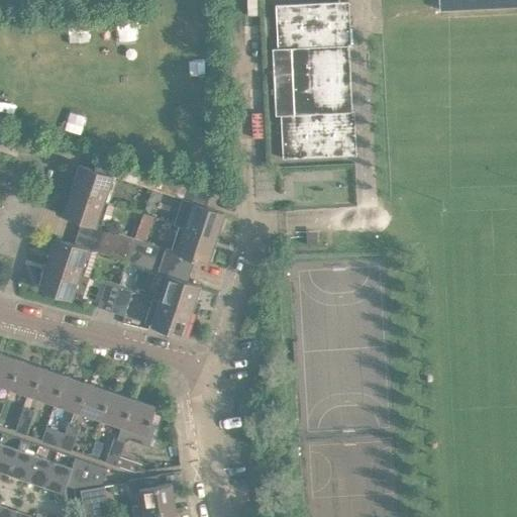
[(516,5),(516,0),(438,0),(439,9),(516,5)]
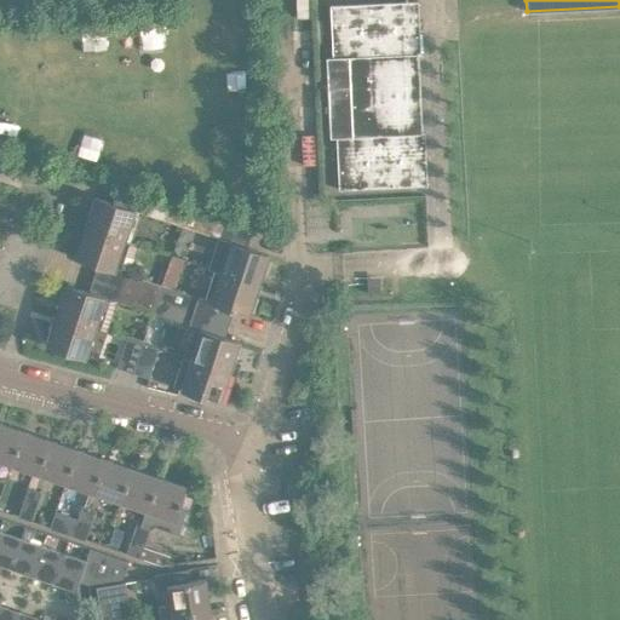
[(420,132),(417,55),(419,55),(417,1),(328,5),(331,57),(325,57),(328,137),(334,137),(337,189),(425,185),(423,132),(420,132)]
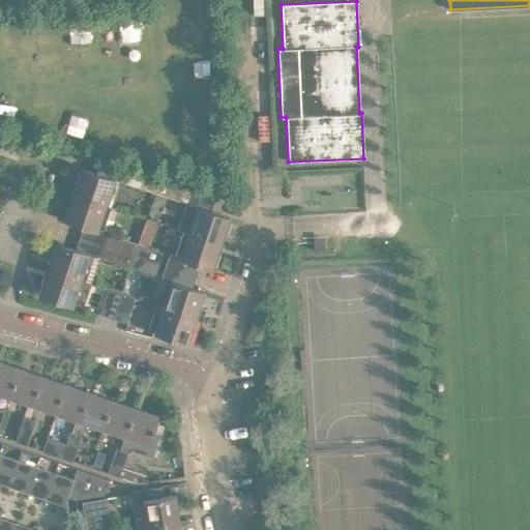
[(109,194),(114,179),(154,193),(158,181),(122,172),(123,169),(99,160),(95,173),(80,168),(71,194),(105,205),(110,206),(113,196),(109,194)]
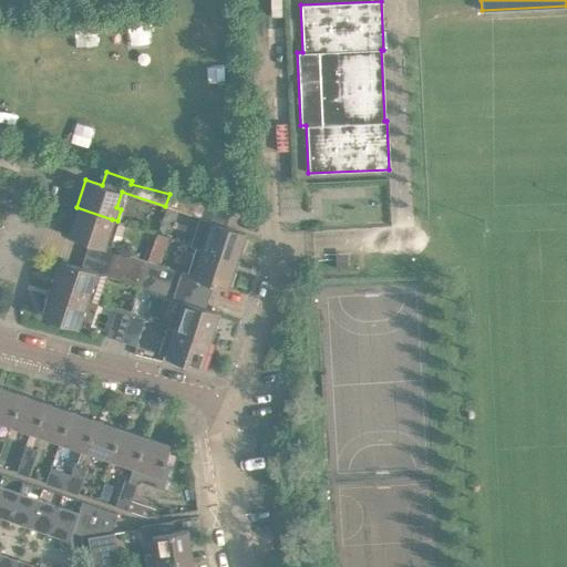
[(169,194),(165,206),(208,220),(199,248),(235,260),(245,233),(225,226),(230,208),(204,202),(203,205),(169,194)]
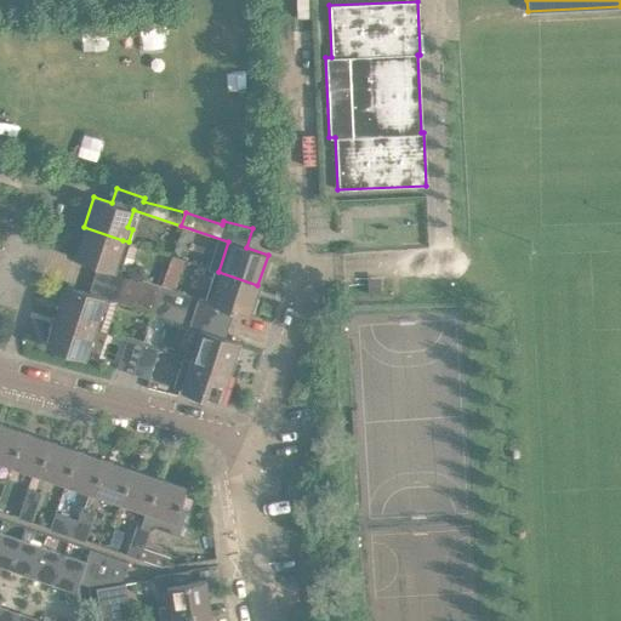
[(84,227),(74,257),(96,265),(91,278),(155,300),(160,285),(113,269),(119,252),(132,257),(137,244),(129,241),(123,240),(84,227)]
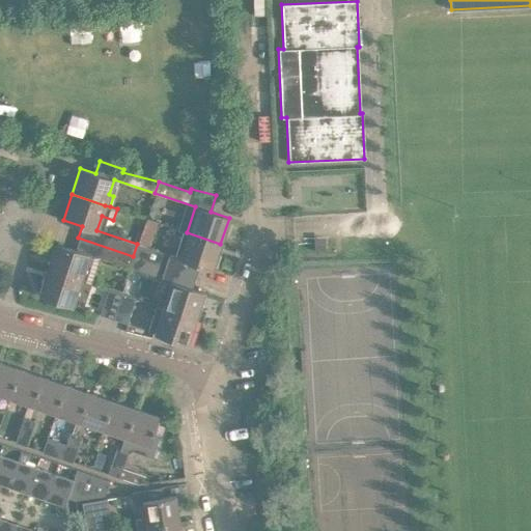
[(184,243),(178,257),(137,244),(133,256),(195,276),(198,264),(212,269),(220,244),(187,232),(183,230),(178,242),(184,243)]
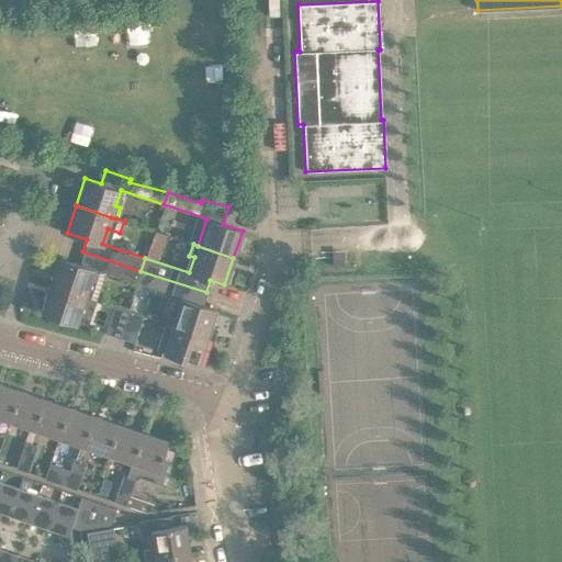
[(103,272),(136,283),(141,271),(82,251),(79,263),(58,257),(49,284),(85,296),(93,269),(103,272)]
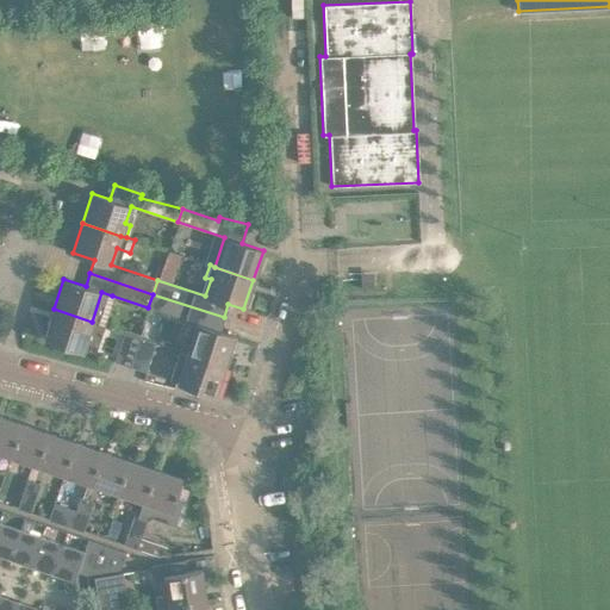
[(372,288),(372,285),(371,279),(359,279),(360,290),(372,288)]
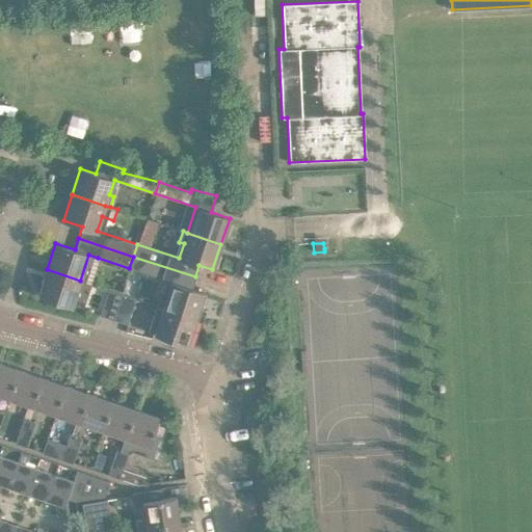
[(129,268),(170,282),(162,308),(195,319),(205,293),(191,289),(195,276),(133,257),(129,268)]
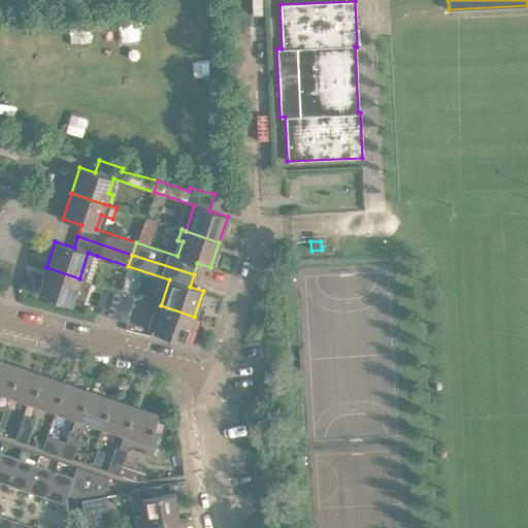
[(79,278),(46,267),(37,293),(71,303),(79,278)]
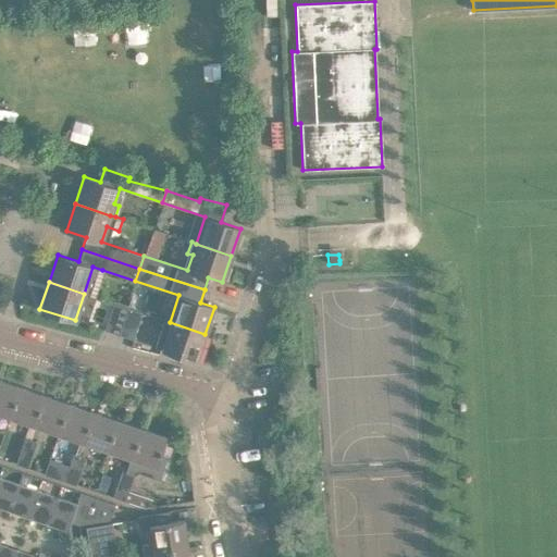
[(112,302),(112,304),(103,330),(118,335),(126,308),(112,302)]
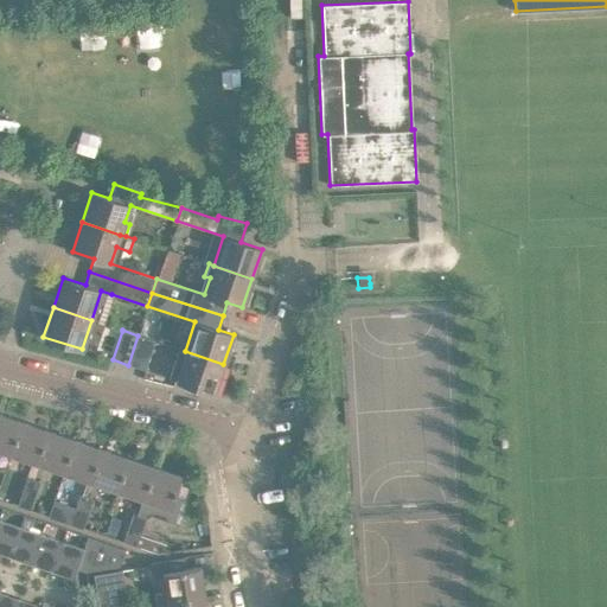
[(154,340),(138,336),(128,365),(145,370),(154,340)]
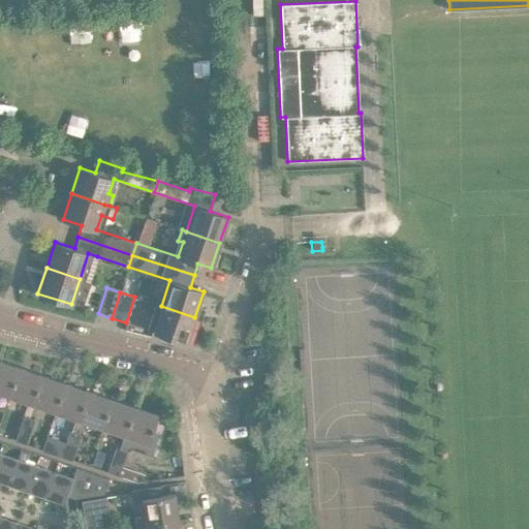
[(193,322),(194,317),(161,306),(155,304),(147,330),(186,342),(193,322)]
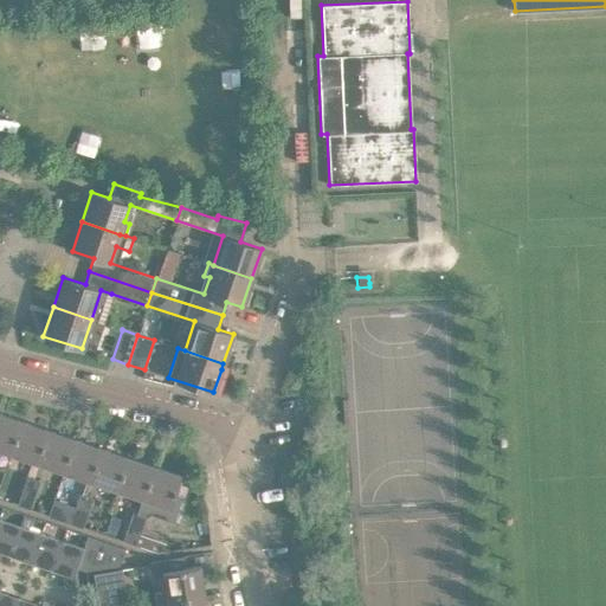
[(20,420),(0,413),(0,450),(10,453),(20,420)]
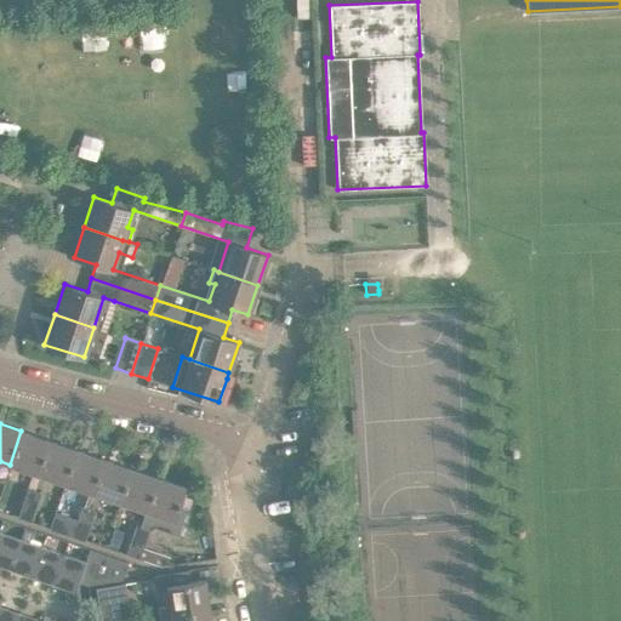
[(36,473),(49,440),(21,431),(10,465),(36,473)]
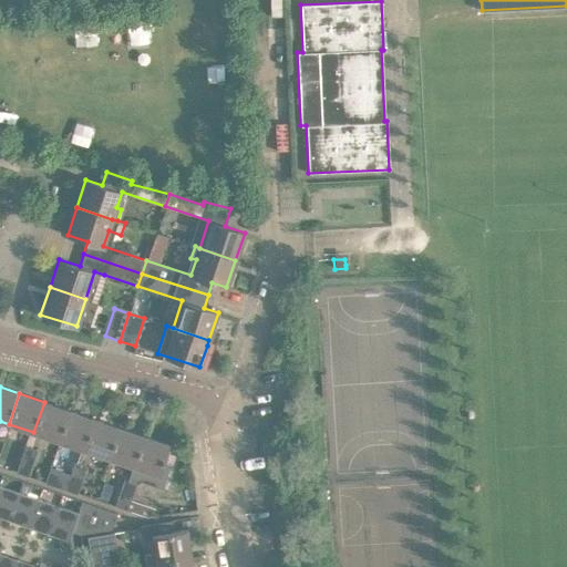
[(69,411),(44,402),(33,432),(59,441),(69,411)]
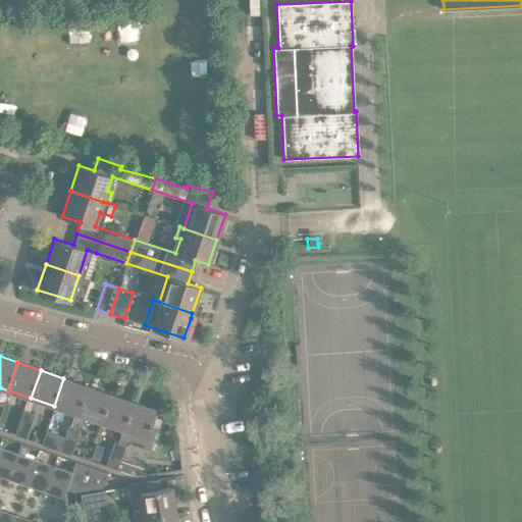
[(77,414),(87,385),(63,378),(54,406),(77,414)]
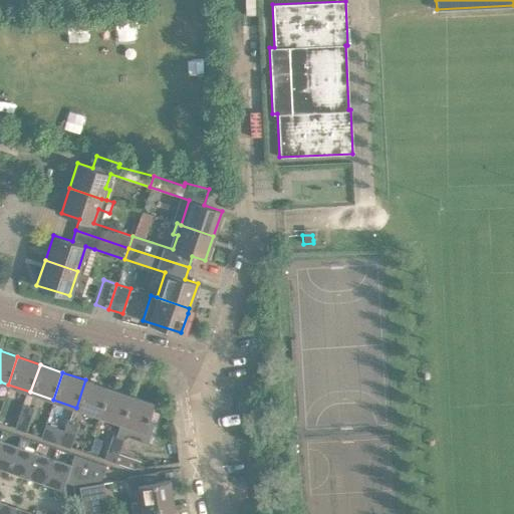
[(107,388),(85,379),(76,408),(98,415),(107,388)]
